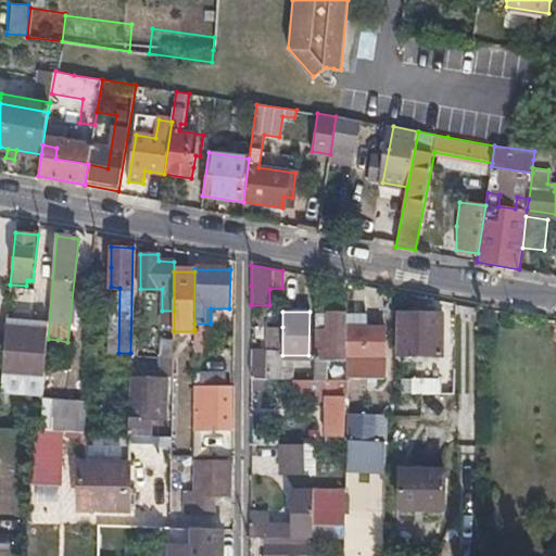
[(397,354),(420,354),(443,354),(443,312),(399,312),(397,354)]
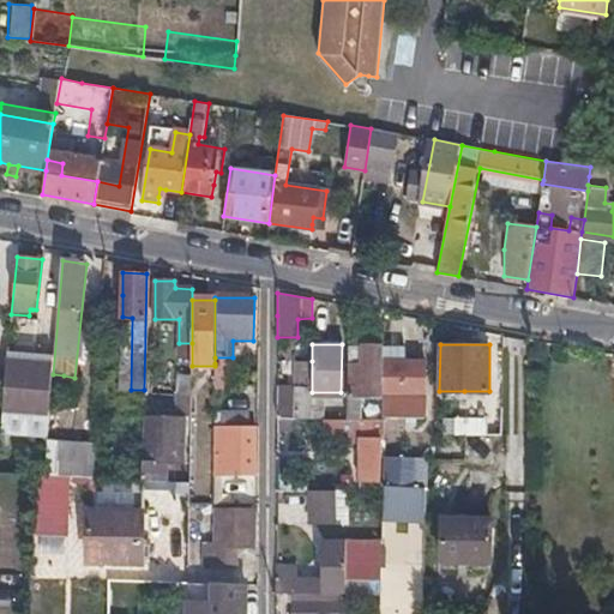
[(379,392),(381,345),(349,345),(349,392),(379,392)]
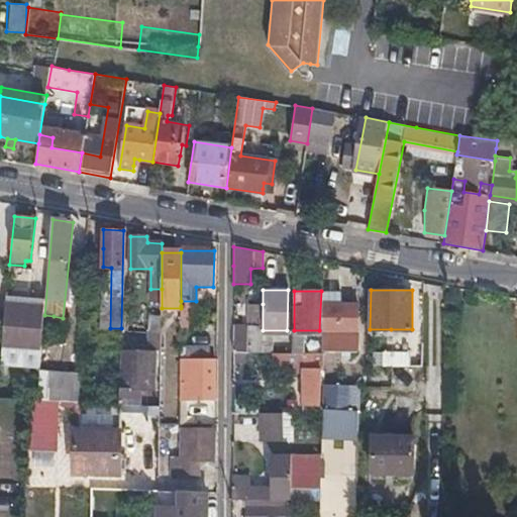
[(339,291),(321,291),(319,330),(356,329),(356,301),(339,301),(339,291)]
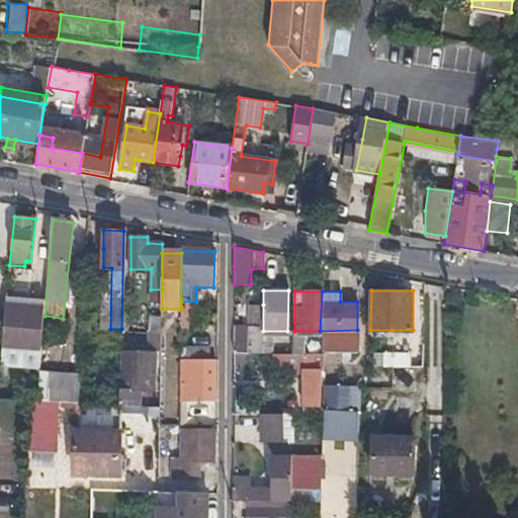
[(263,331),(263,305),(250,305),(249,339),(242,339),(242,334),(234,333),(234,353),(263,353),(263,331)]
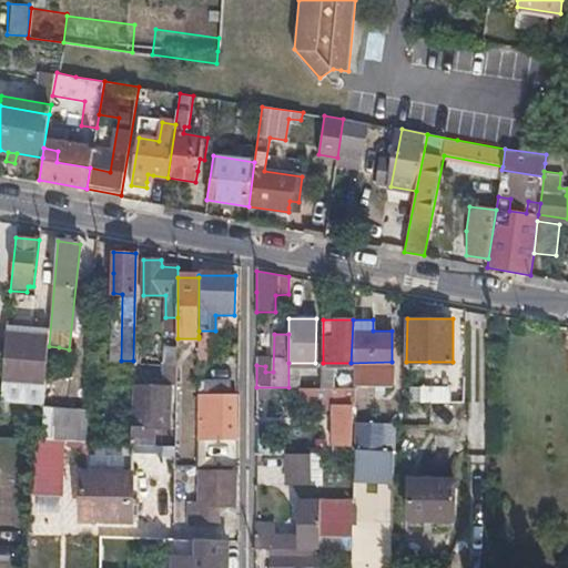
[(208,336),(199,336),(199,338),(199,364),(209,364),(208,336)]
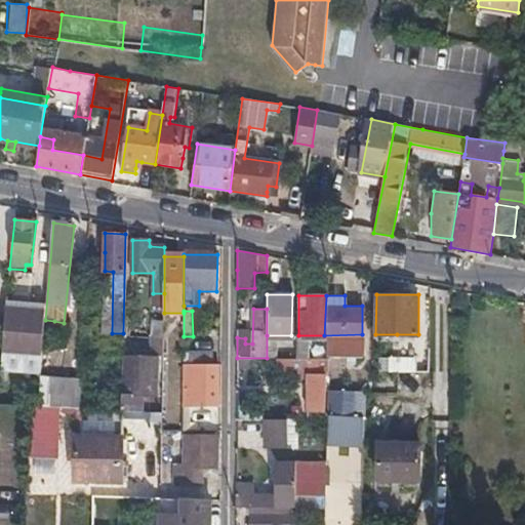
[(133,335),(140,335),(148,335),(148,319),(133,320),(133,335)]
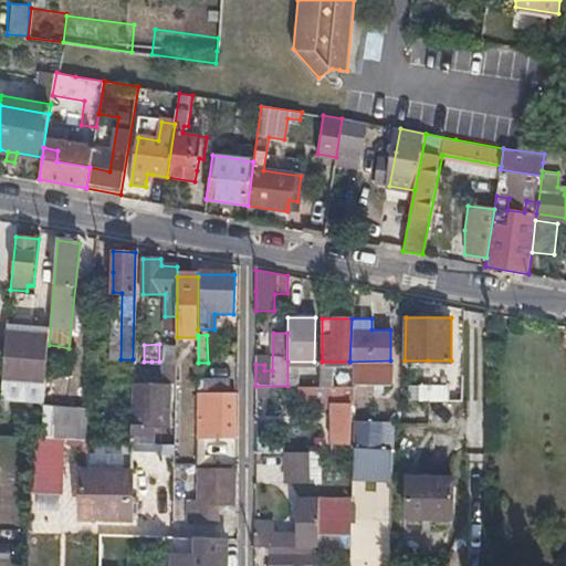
[(165,344),(165,365),(177,365),(177,344),(165,344)]
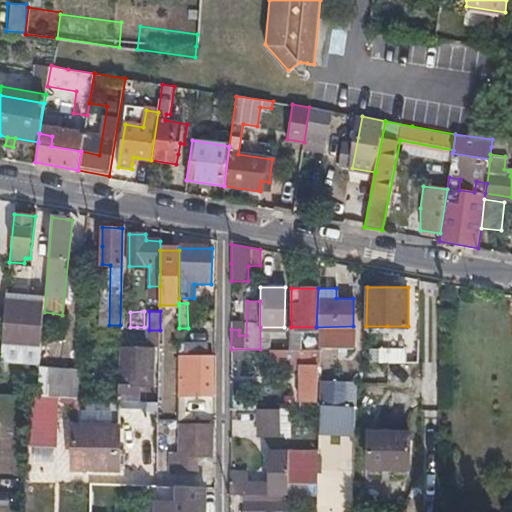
[(0,342),(0,345),(20,347),(40,348),(43,317),(3,314),(3,319),(0,342)]
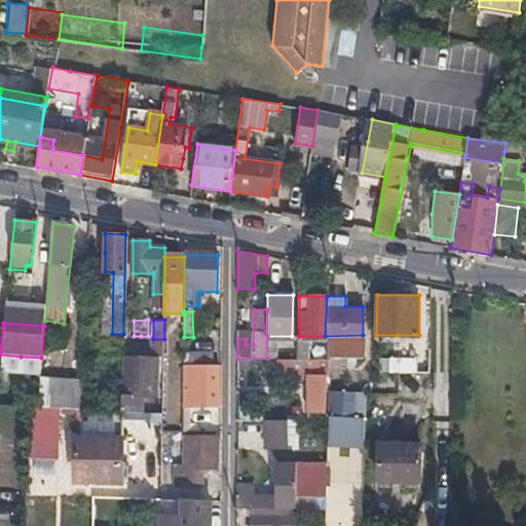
[(299,338),(299,344),(299,349),(325,350),(325,338),(299,338)]
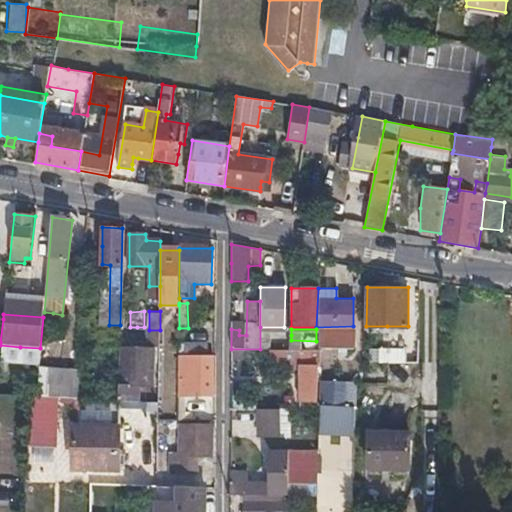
[(160,330),(149,330),(149,345),(160,345),(160,330)]
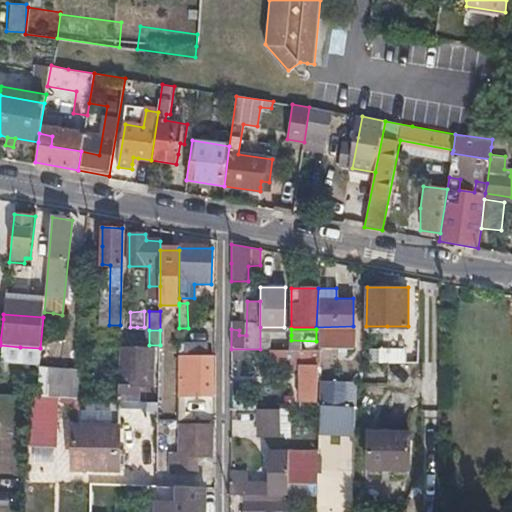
[(418,338),(412,339),(405,339),(405,348),(380,348),(380,361),(387,362),(418,362),(418,338)]
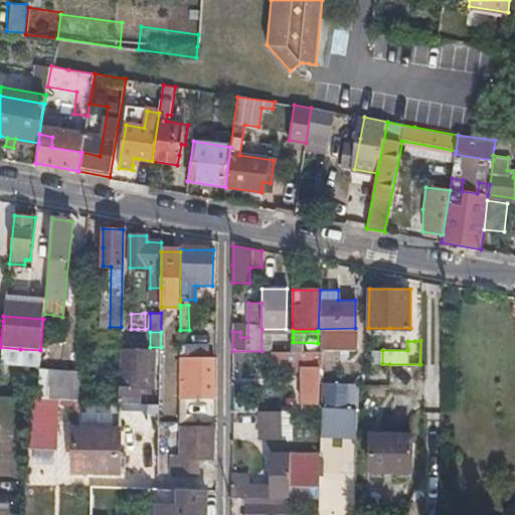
[(187,346),(187,360),(208,360),(209,347),(187,346)]
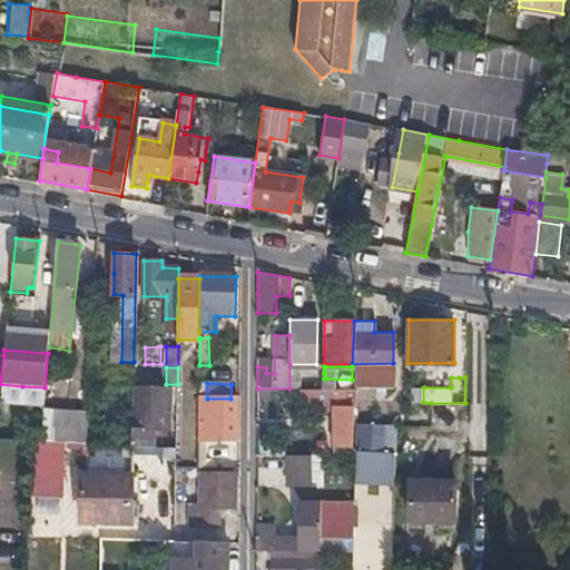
[(297,389),(297,394),(297,401),(320,400),(320,389),(297,389)]
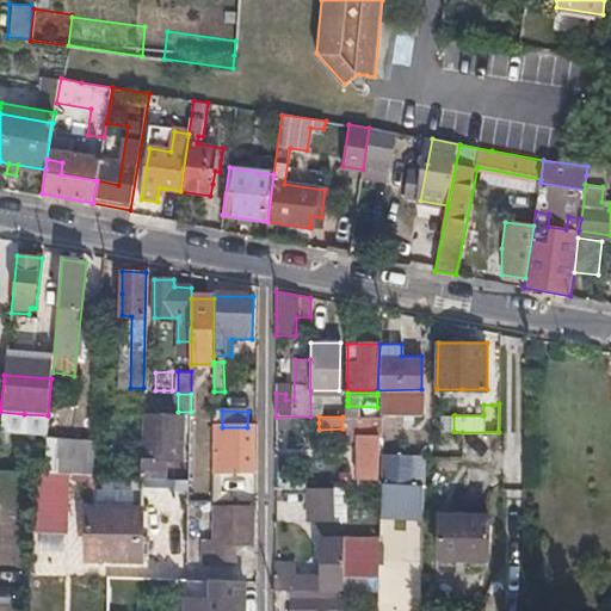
[(184,419),(143,418),(142,477),(165,479),(166,461),(176,461),(177,434),(183,436),(184,419)]
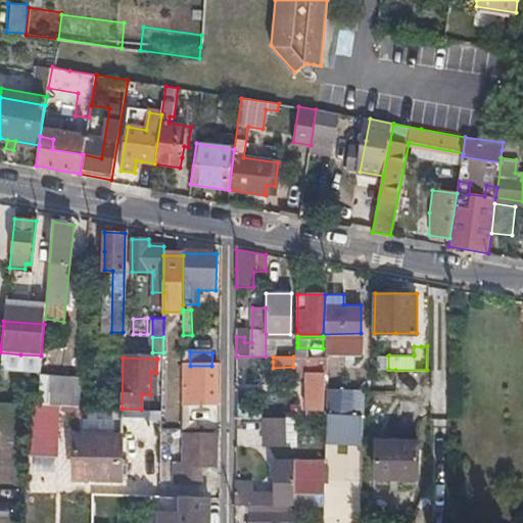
[(182,365),(182,385),(182,406),(217,406),(217,366),(211,366),(190,366),(182,365)]
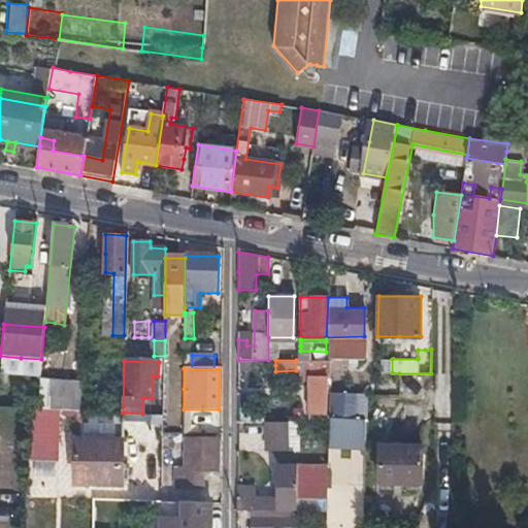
[(431,397),(431,373),(399,373),(399,396),(431,397)]
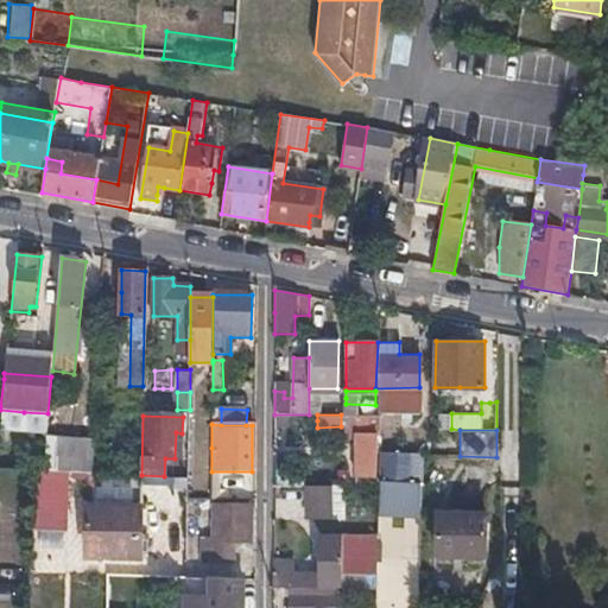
[(353,476),(362,476),(373,475),(373,434),(353,434),(353,476)]
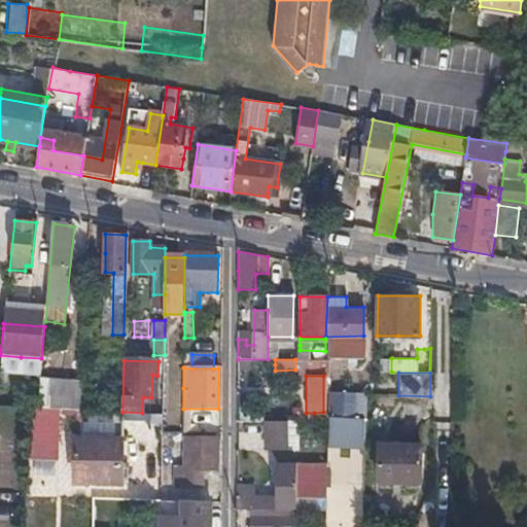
[(36,379),(36,409),(77,410),(78,381),(36,379)]
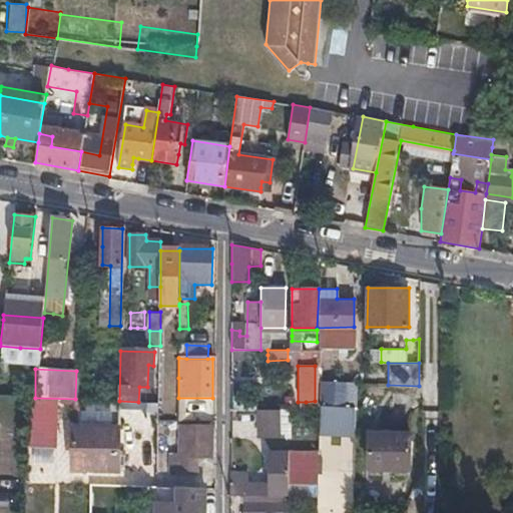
[(342,384),(320,383),(321,406),(342,406),(342,384)]
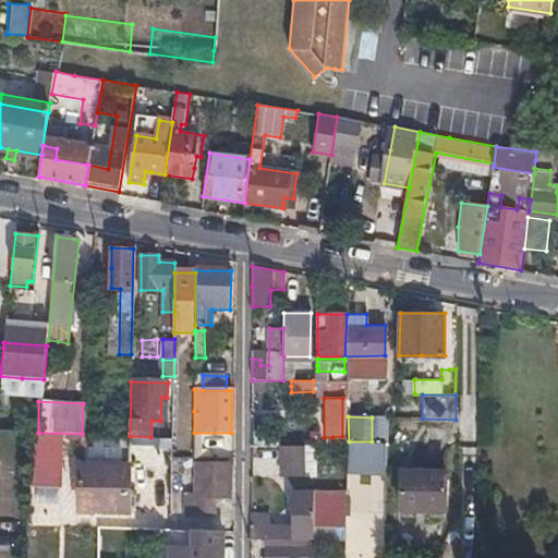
[(28,485),(63,487),(65,435),(31,433),(28,485)]
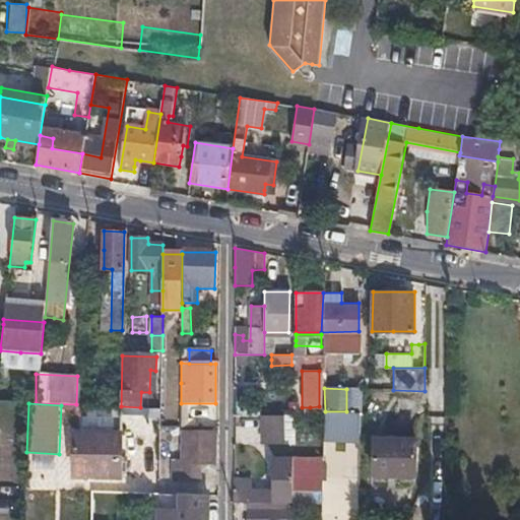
[(83,432),(89,433),(95,433),(95,475),(120,476),(121,406),(83,404),(83,432)]
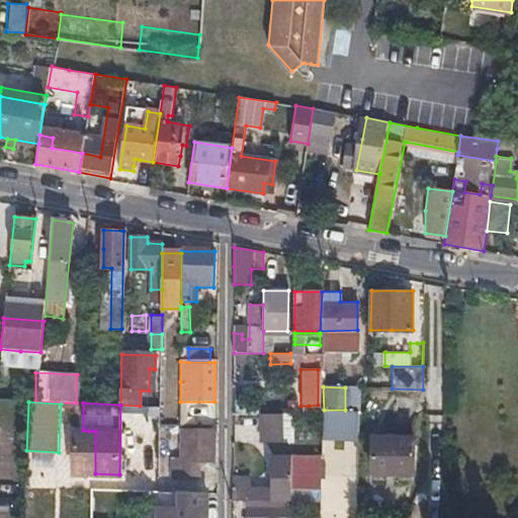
[(320,441),(355,443),(356,412),(321,411),(320,441)]
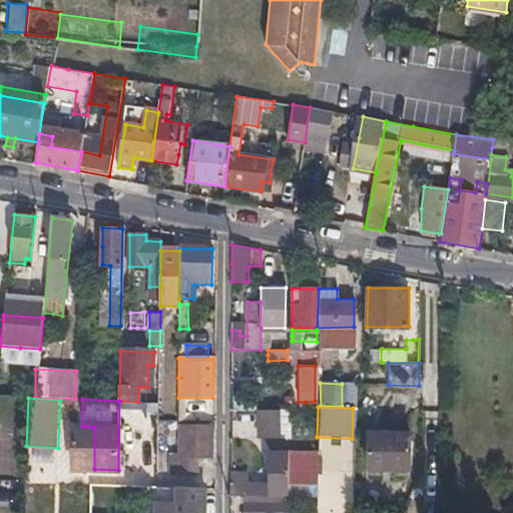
[(258,438),(274,438),(289,438),(289,410),(258,410),(258,438)]
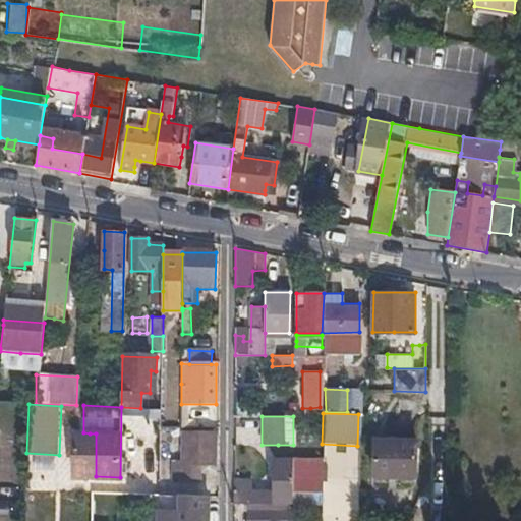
[(216,465),(216,450),(216,435),(184,433),(183,465),(174,465),(174,482),(200,483),(200,465),(216,465)]
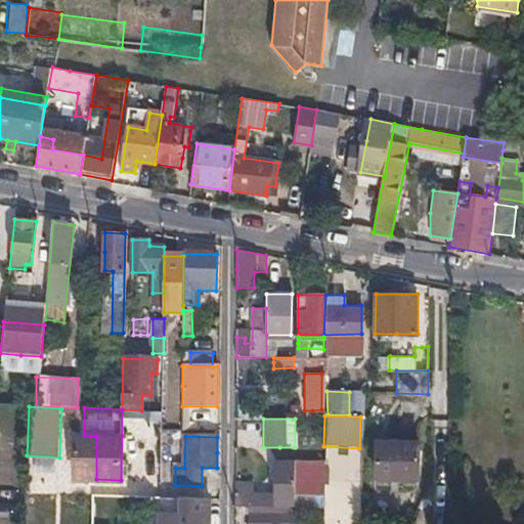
[(416,479),(416,461),(416,442),(374,442),(374,478),(416,479)]
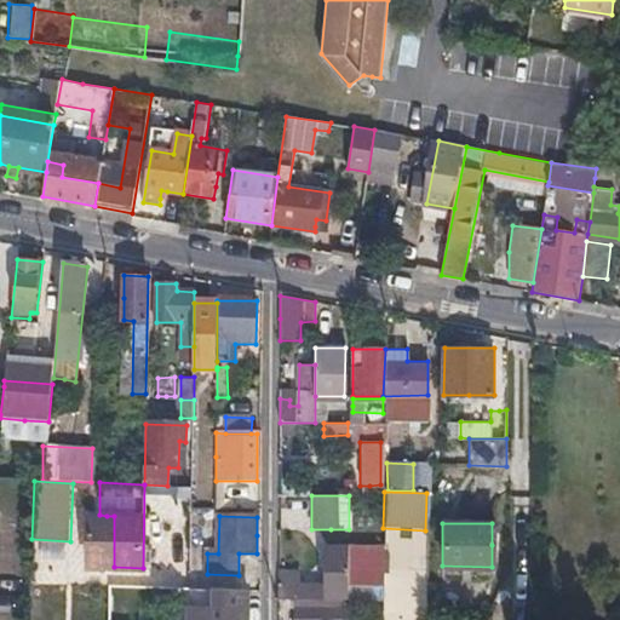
[(350,600),(349,585),(349,545),(328,545),(327,581),(299,581),(299,568),(279,568),(279,598),(294,598),(346,600),(350,600)]
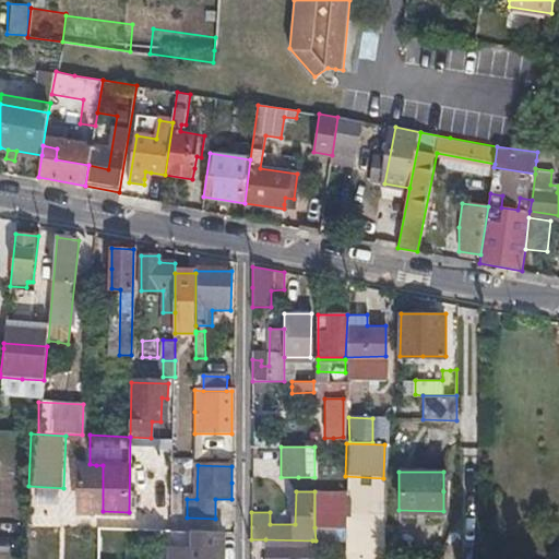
[(314,491),(314,527),(347,527),(347,491),(314,491)]
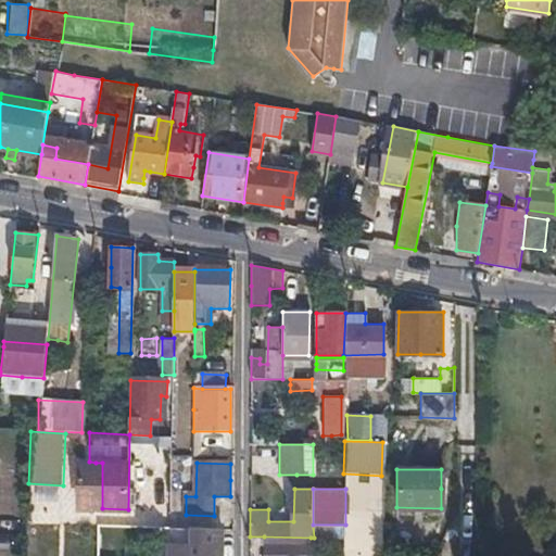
[(191,555),(223,555),(224,529),(193,529),(192,545),(191,555)]
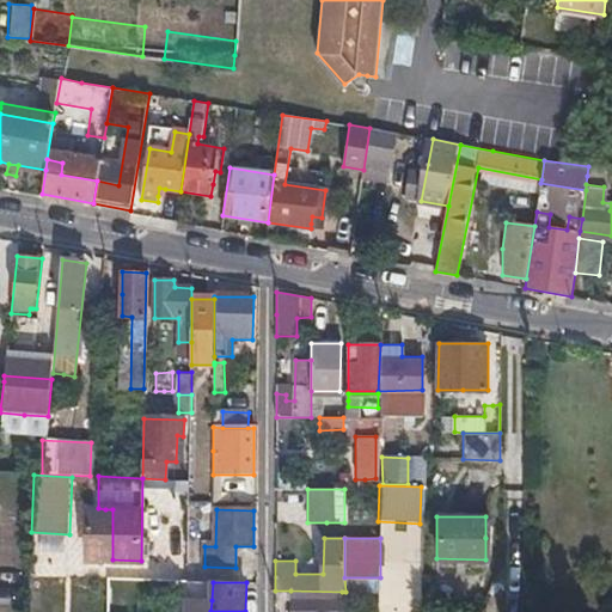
[(342,611),(342,592),(291,591),(291,611),(342,611)]
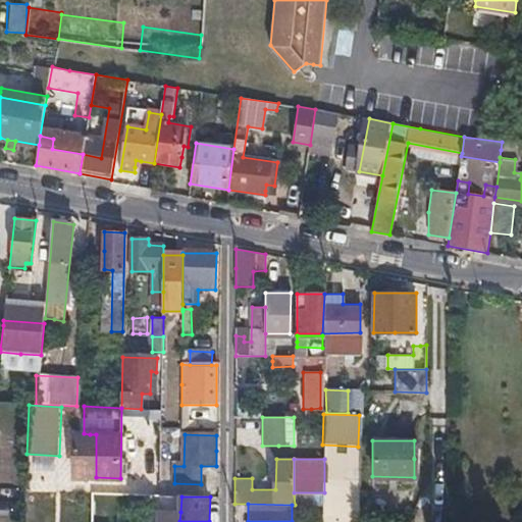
[(179,521),(180,512),(160,511),(160,521),(179,521)]
